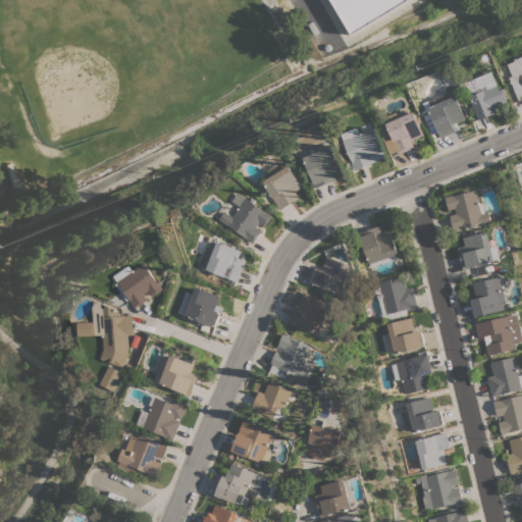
[(407,0),(353,34),(332,0),(407,0)]
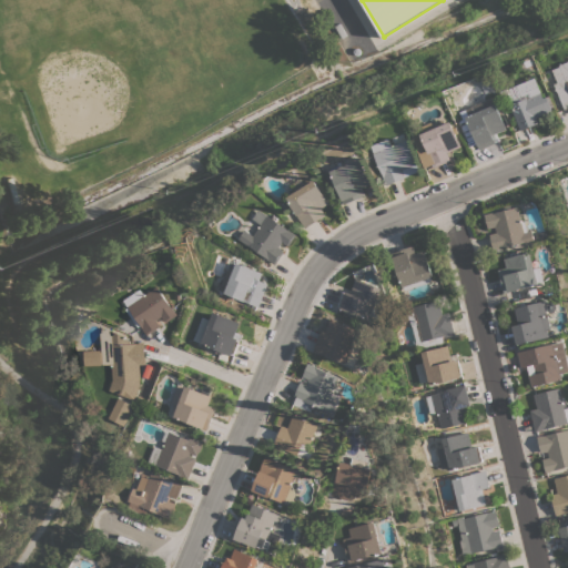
[(567,108),(566,109),(566,108),(565,109),(555,84),(558,82),(553,70),(560,67),(559,64),(567,61),(567,108)]
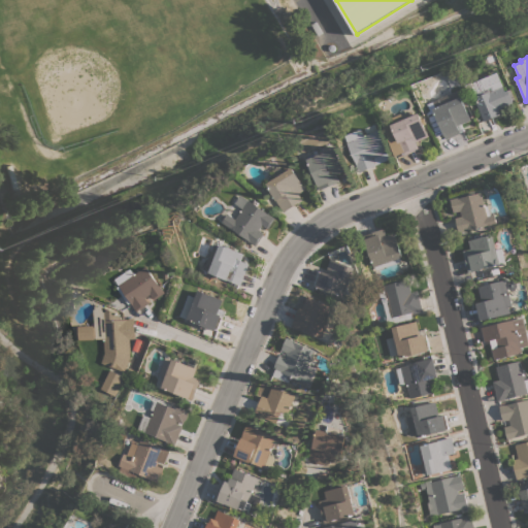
[(505,91),(508,90),(514,103),(497,110),(499,114),(486,120),(475,94),(470,96),(465,85),(497,72),(505,91)]
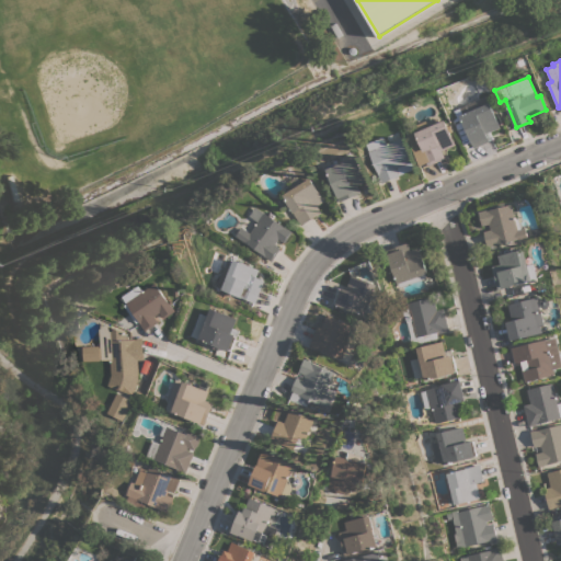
[(490,103),(500,127),(485,133),(489,141),(473,148),(460,115),(490,103)]
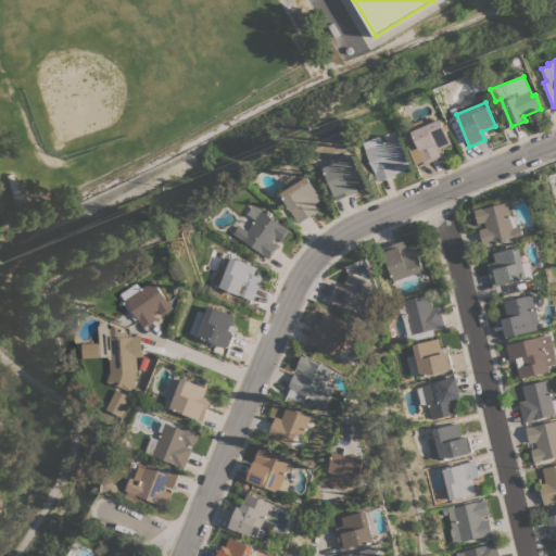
[(452,143),(438,149),(441,158),(426,164),(412,131),(441,118),(452,143)]
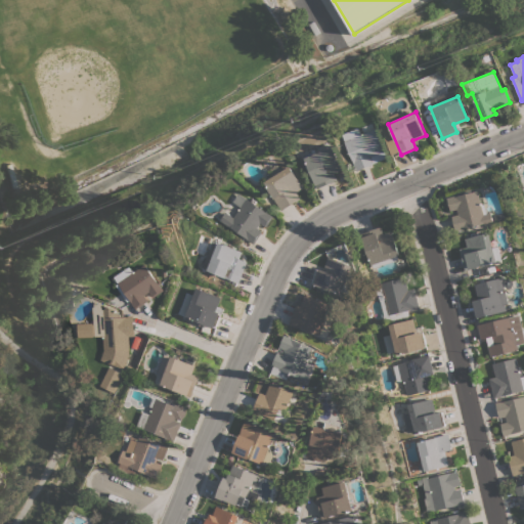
[(376,129),(388,158),(356,171),(353,163),(354,163),(345,141),(343,134),(358,128),(361,135),(376,129)]
